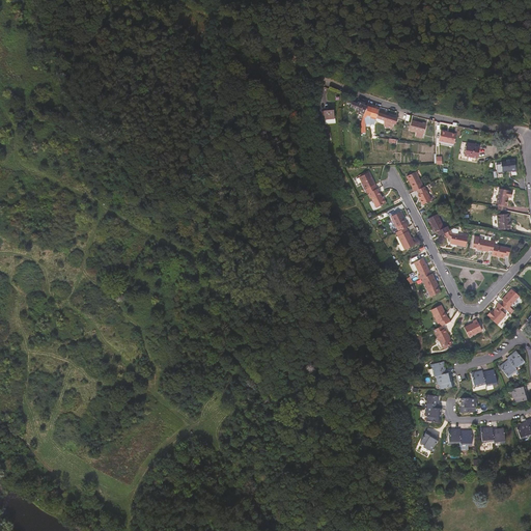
[(364,114),(367,106),(356,102),(355,103),(353,102),(351,108),(360,112),(360,113),(364,114)]
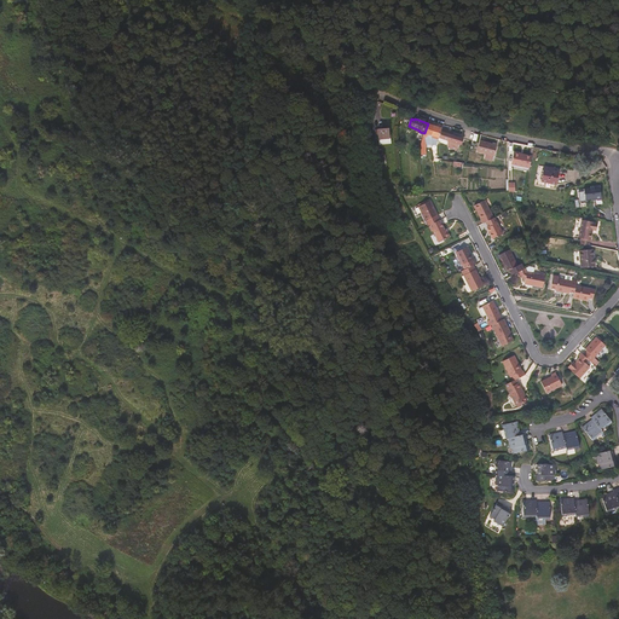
[(431,136),(434,126),(428,123),(424,133),(421,139),(422,145),(422,146),(426,146),(427,134),(431,136)]
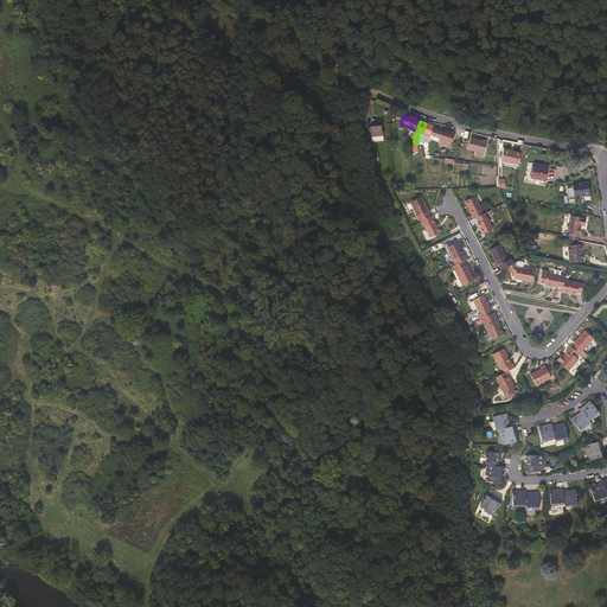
[(430,135),(433,127),(426,123),(422,133),(423,144),(429,144),(429,135),(430,135)]
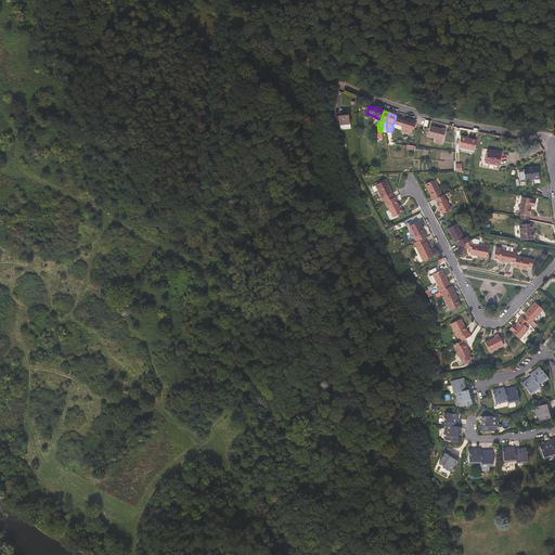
[(402,127),(403,120),(402,120),(404,117),(397,114),(396,116),(394,124),(402,127)]
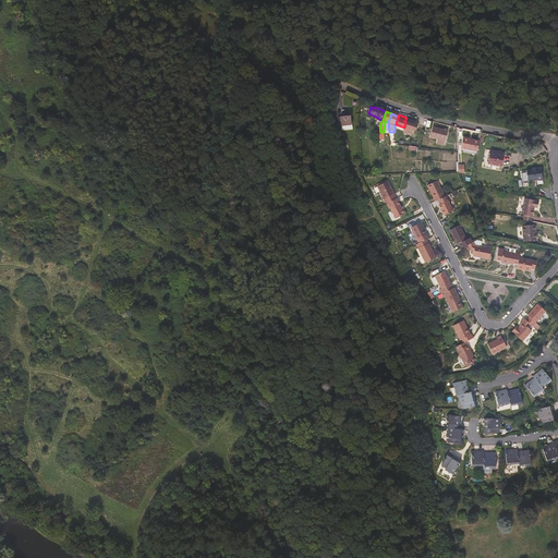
[(351,125),(350,116),(341,117),(341,125),(348,125),(348,130),(353,130),(352,125),(351,125)]
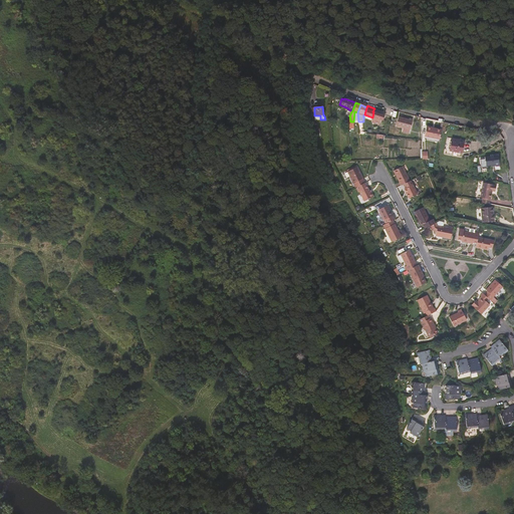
[(382,120),(383,115),(373,111),(372,117),(382,120)]
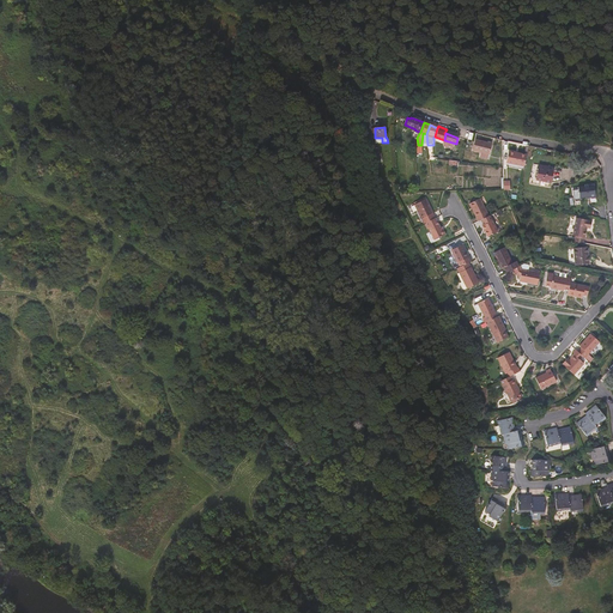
[(489,155),(491,144),(477,140),(474,151),(489,155)]
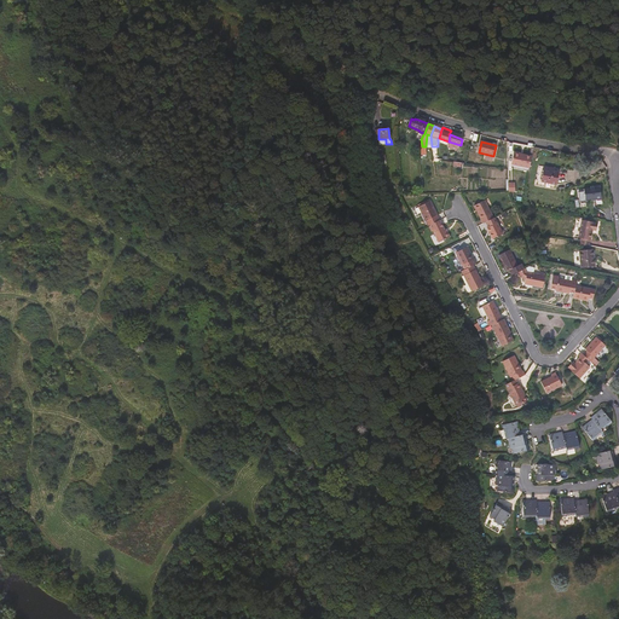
[(561,152),(534,148),(533,154),(545,156),(547,155),(560,157),(561,152)]
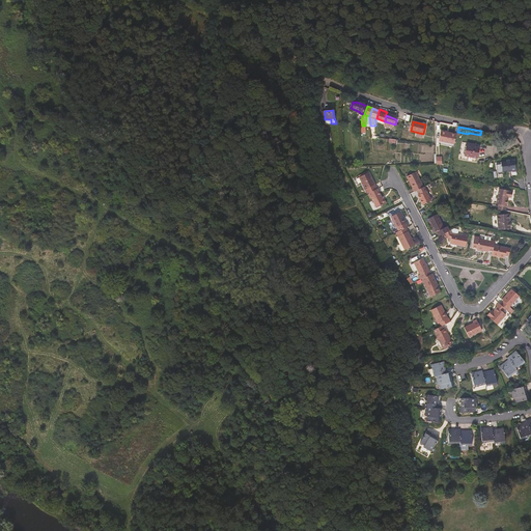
[(454,144),(456,134),(442,131),(440,141),(454,144)]
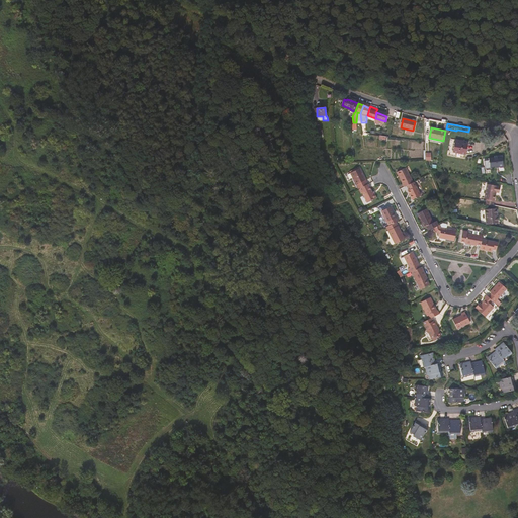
[(464,158),(466,145),(462,144),(462,141),(451,139),(448,155),(464,158)]
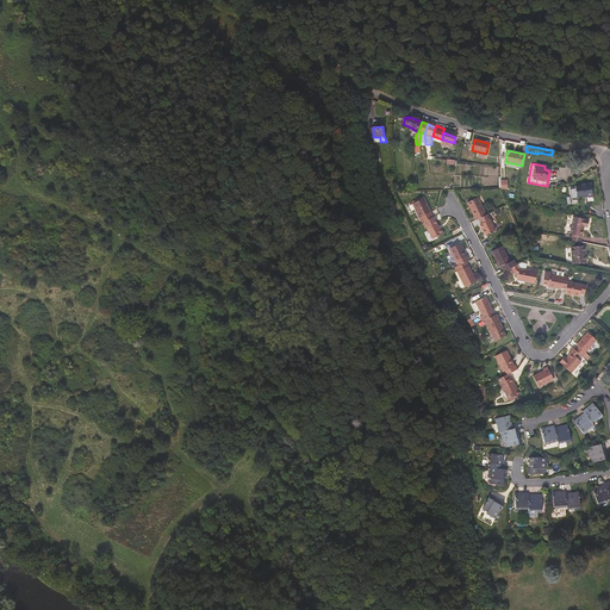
[(571,197),(593,195),(593,184),(571,185),(571,197)]
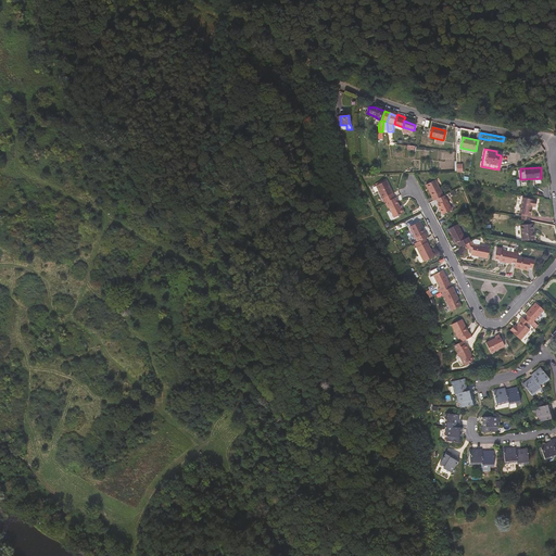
[(395,198),(388,180),(377,186),(386,202),(388,201),(395,198)]
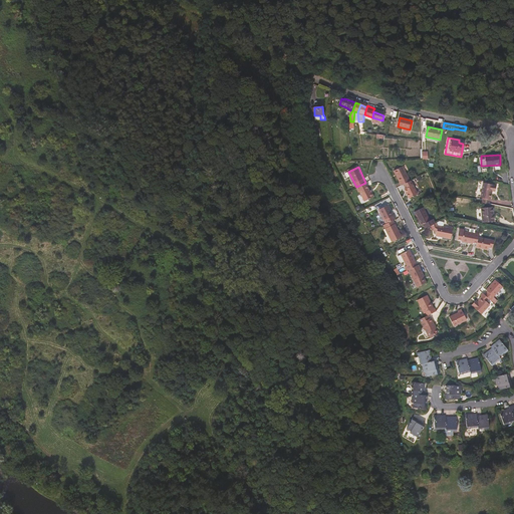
[(408,179),(403,167),(394,171),(401,186),(403,185),(408,182),(407,179),(408,179)]
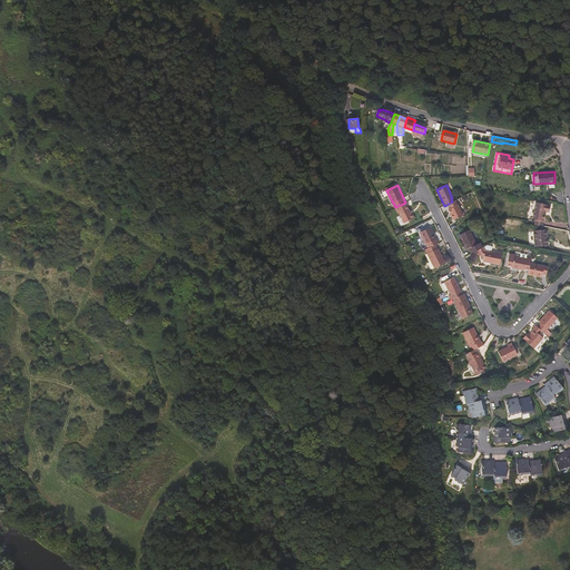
[(462,216),(454,200),(452,202),(446,205),(451,214),(449,214),(452,220),(462,216)]
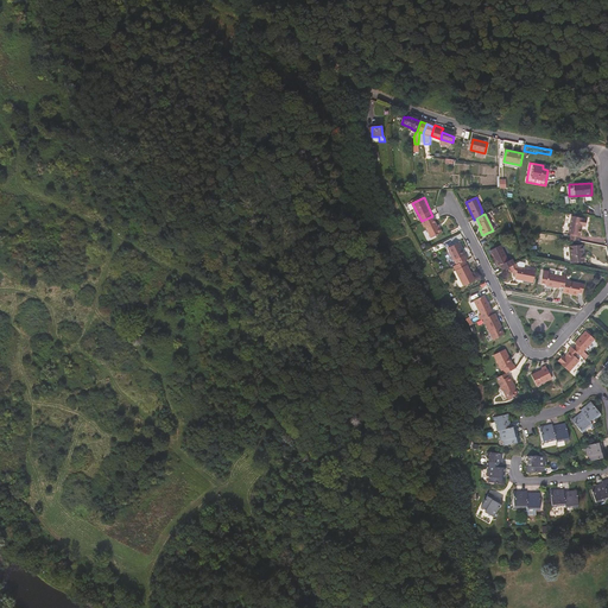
[(438,227),(434,216),(432,216),(424,220),(432,238),(444,232),(441,226),(438,227)]
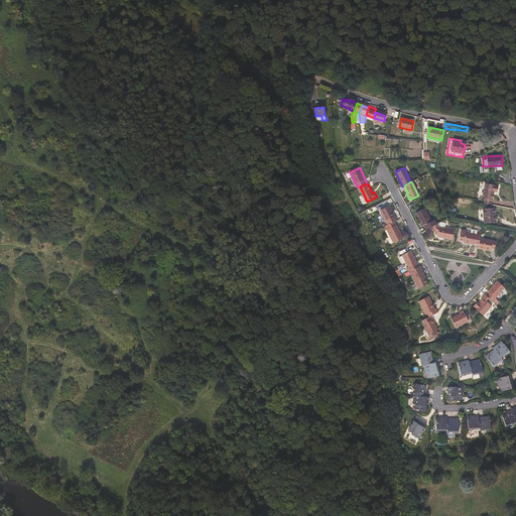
[(493,195),(493,191),(497,192),(498,187),(495,186),(495,185),(485,183),(482,199),(485,199),(484,204),(491,205),(493,195)]
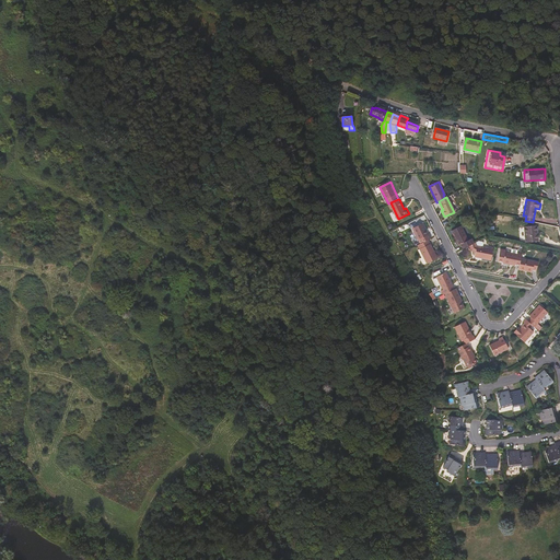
[(428,236),(422,224),(412,229),(418,241),(428,236)]
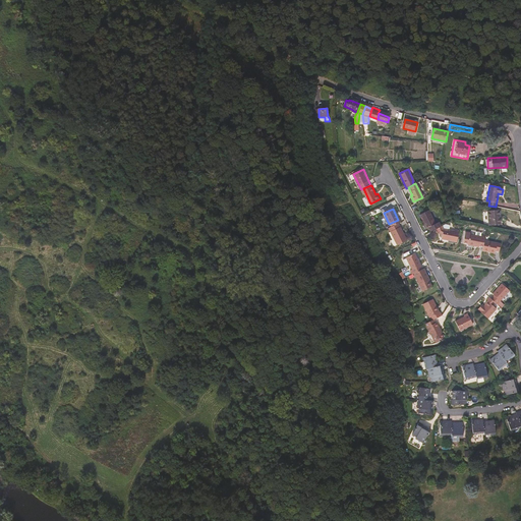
[(501,224),(500,211),(488,212),(489,225),(501,224)]
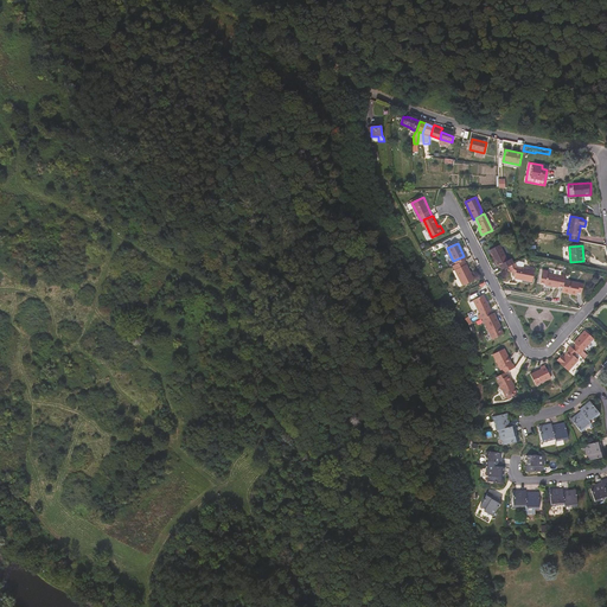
[(506,262),(499,247),(489,251),(496,267),(506,262)]
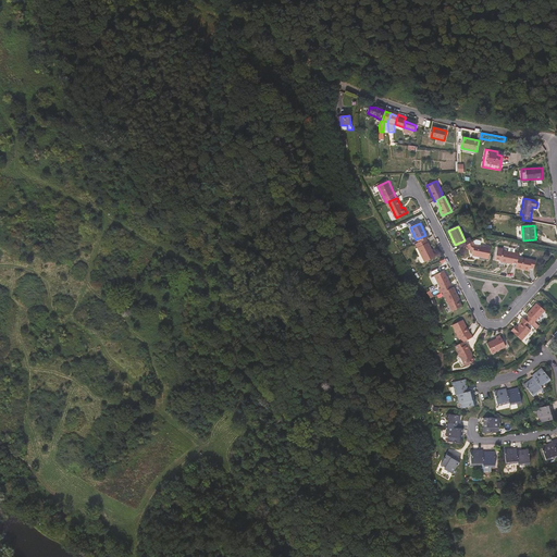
[(415,245),(417,249),(415,250),(418,257),(417,258),(419,263),(421,263),(423,262),(423,263),(433,258),(425,240),(415,245)]
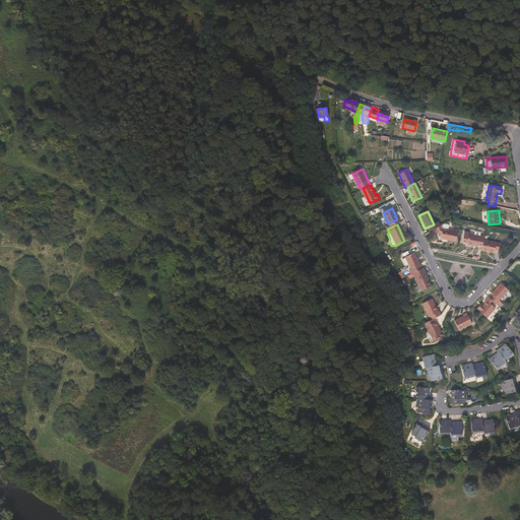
[(456,243),(458,232),(443,229),(441,240),(456,243)]
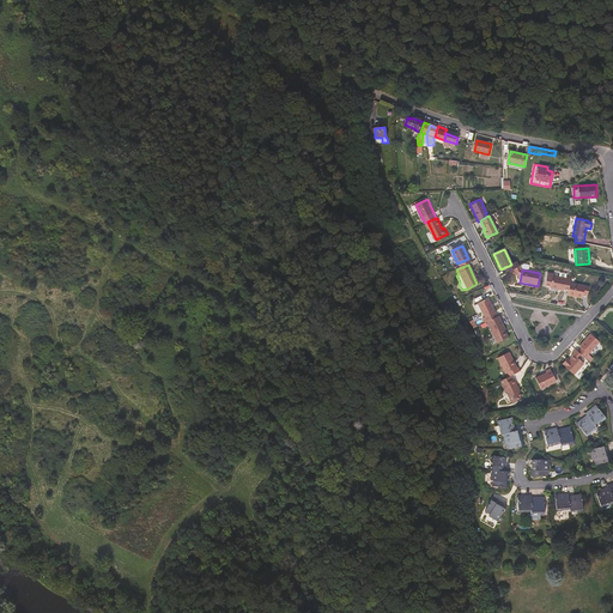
[(570,284),(571,278),(566,277),(565,278),(553,275),(553,274),(547,273),(545,285),(551,286),(551,287),(564,290),(564,289),(569,290),(570,284)]
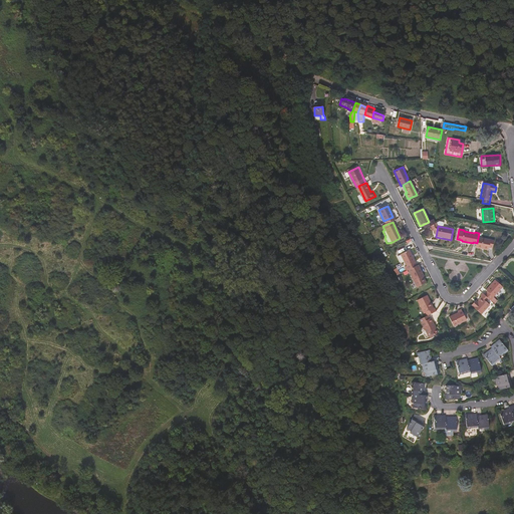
[(492,247),(494,241),(478,238),(477,243),(476,248),(488,250),(489,246),(492,247)]
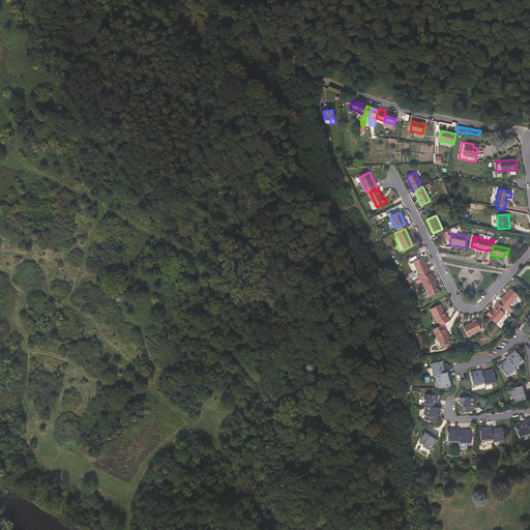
[(432,273),(423,258),(412,264),(412,265),(414,270),(418,268),(421,274),(419,275),(421,278),(430,274),(432,273)]
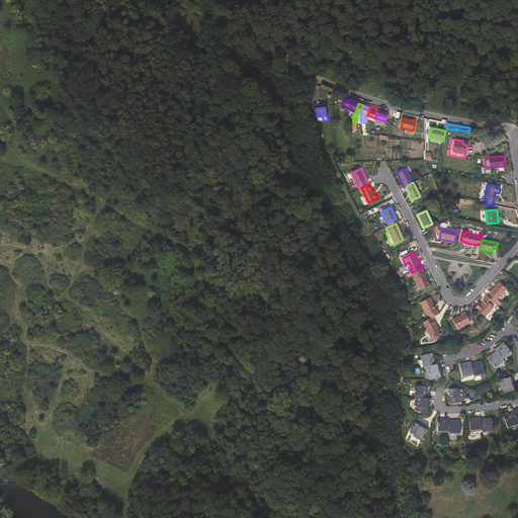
[(425,279),(420,268),(412,272),(410,273),(418,291),(425,287),(422,280),(425,279)]
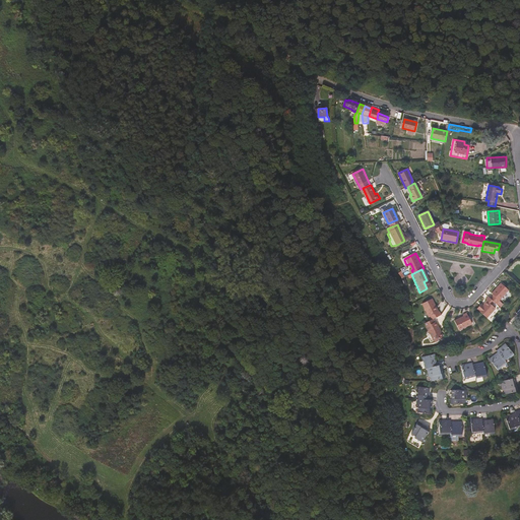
[(496,305),(508,290),(501,283),(492,294),(493,296),(490,299),(495,304),(496,305)]
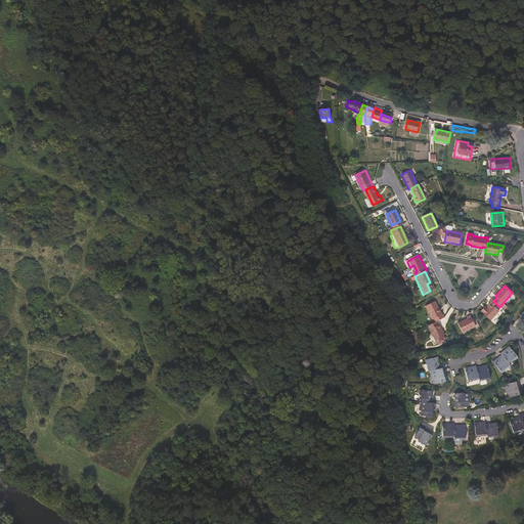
[(488,308),(486,309),(484,307),(481,312),(483,313),(483,314),(490,321),(499,311),(495,308),(498,306),(493,301),(491,300),(489,303),(490,304),(487,307),(488,308)]
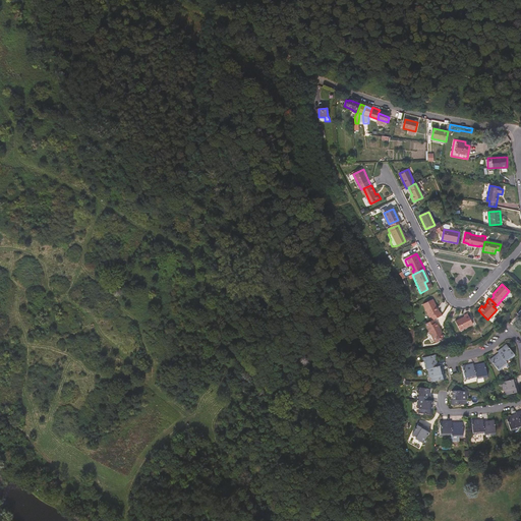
[(438,314),(431,301),(422,305),(428,319),(427,319),(429,323),(435,321),(440,317),(438,313),(438,314)]
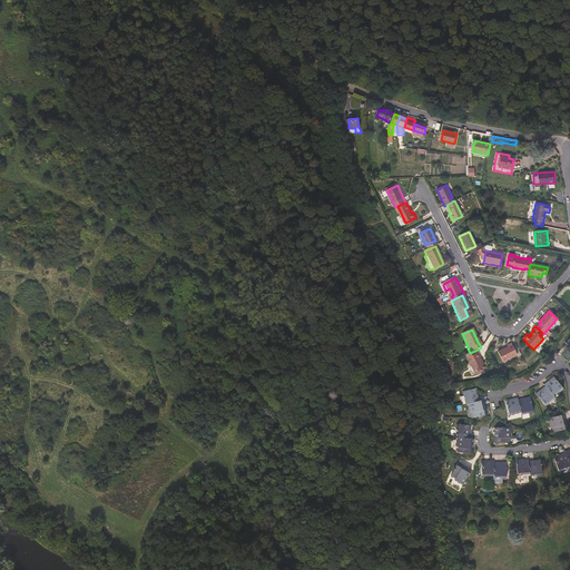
[(518,356),(511,344),(507,346),(508,347),(498,353),(502,363),(518,356)]
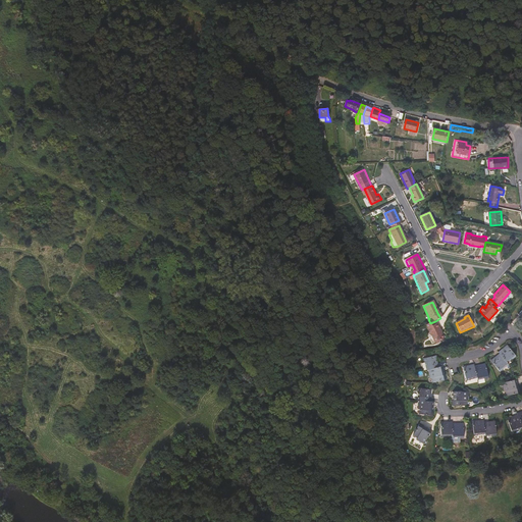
[(445,341),(444,340),(445,338),(438,324),(437,324),(435,321),(430,323),(426,325),(434,344),(436,343),(437,345),(445,341)]
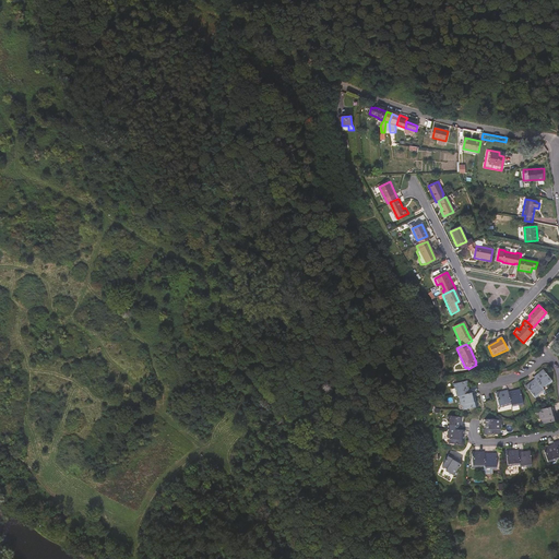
[(543,388),(548,383),(549,384),(554,381),(543,370),(539,372),(540,373),(538,376),(537,375),(534,377),(535,379),(532,381),(533,382),(530,384),(530,383),(525,387),(536,397),(539,395),(538,394),(544,389),(543,388)]
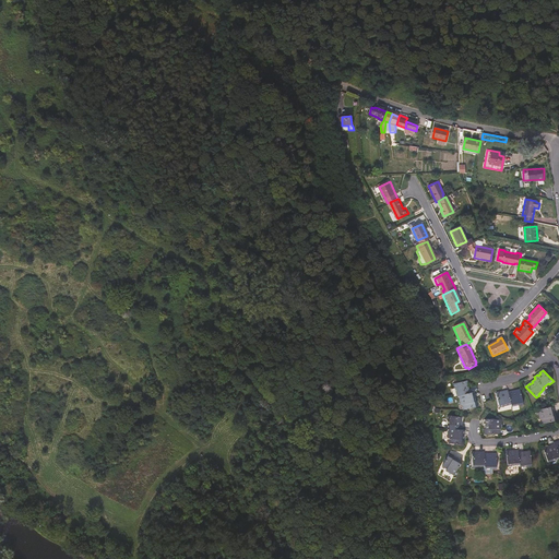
[(467,390),(466,385),(467,385),(466,381),(453,384),(453,389),(456,388),(458,395),(460,395),(462,405),(463,405),(464,409),(477,406),(476,401),(473,402),(472,397),(475,396),(474,392),(471,393),(470,389),(467,390)]
